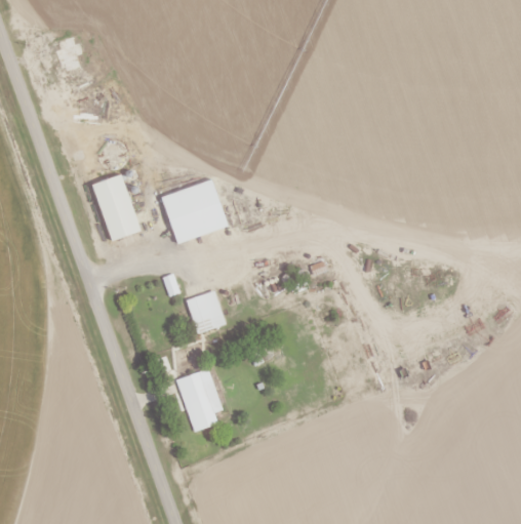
[(109,241),(139,232),(123,173),(92,183),(109,241)]
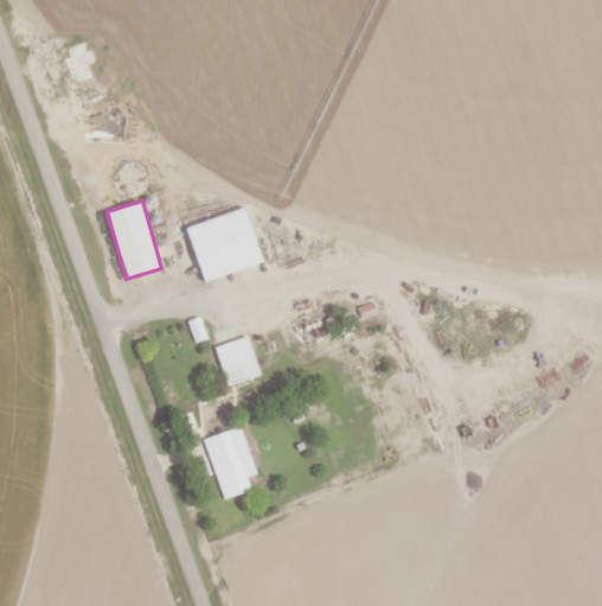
[(245,208),(185,225),(202,282),(262,263),(245,208)]
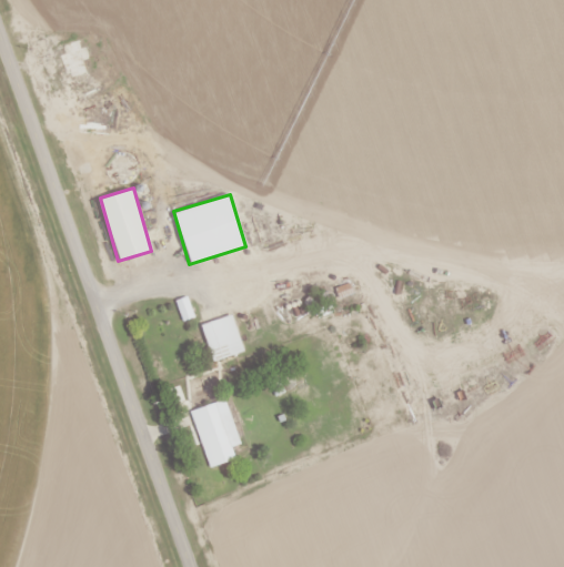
[(245,352),(233,314),(201,324),(213,362),(245,352)]
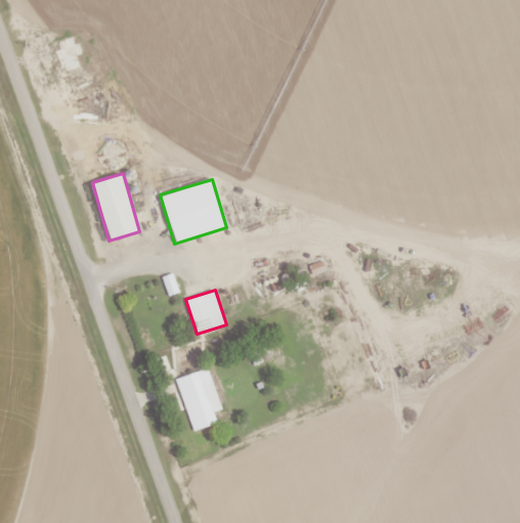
[(219,424),(215,411),(221,409),(211,368),(178,377),(192,431),(219,424)]
